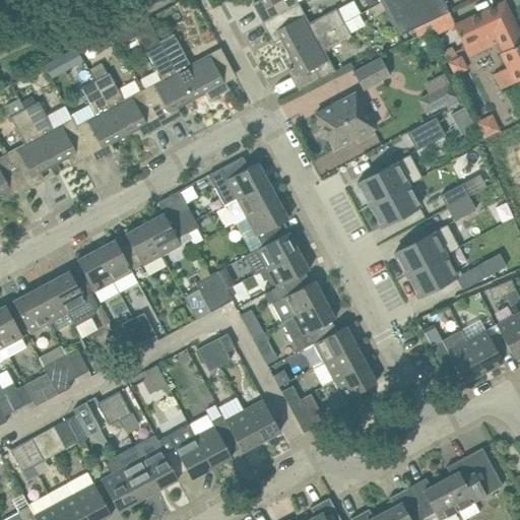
[(256,0),(253,2),(256,6),(254,7),(262,23),(299,3),(296,0),(256,0)]
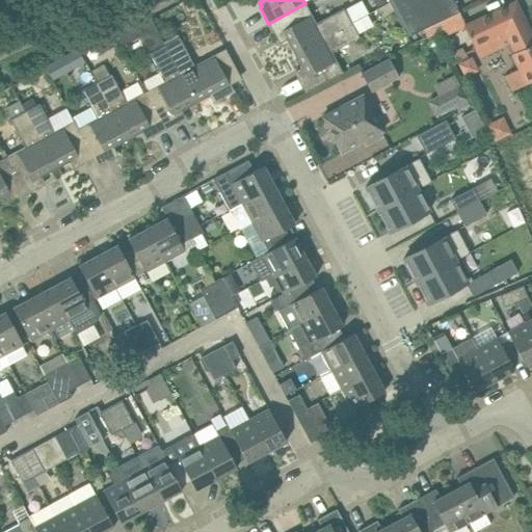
[(452,0),(387,0),(406,36),(458,11),(452,0)]
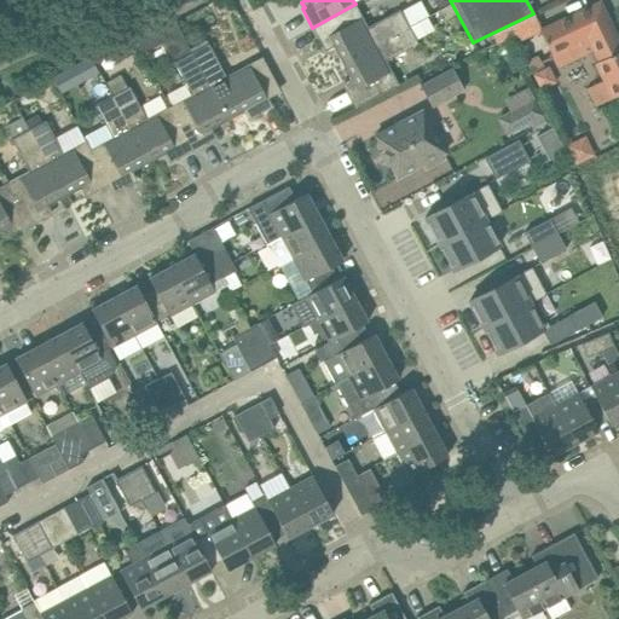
[(590,52),(603,80),(586,88),(595,105),(618,93),(618,39),(600,0),(539,30),(557,67),(590,52)]
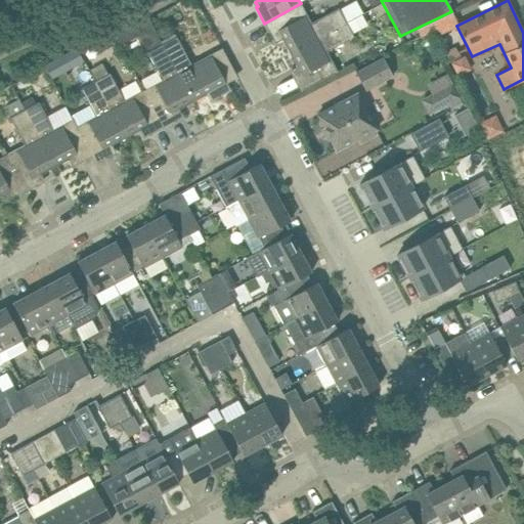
[(272,39),(274,38),(276,42),(281,39),(289,53),(346,23),(338,8),(311,23),(301,3),(264,24),(272,39)]
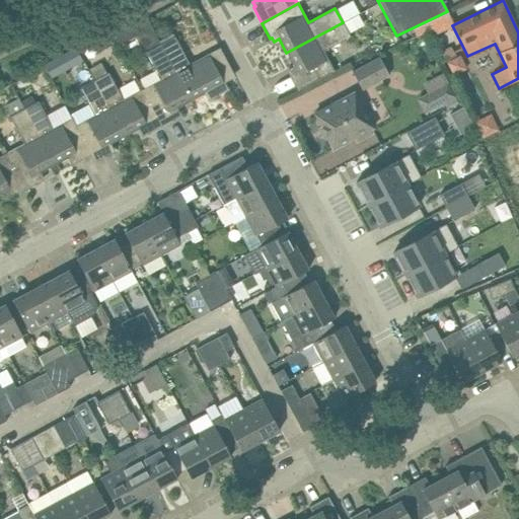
[(291,73),(289,74),(297,90),(334,70),(323,51),(351,36),(343,22),(286,53),(293,66),(288,69),(291,73)]
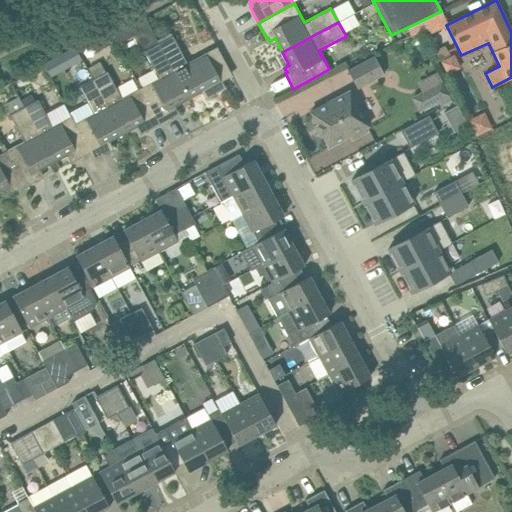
[(186,63),(172,36),(158,43),(188,99),(202,92),(205,97),(209,95),(209,97),(225,88),(211,62),(222,57),(216,47),(186,63)]
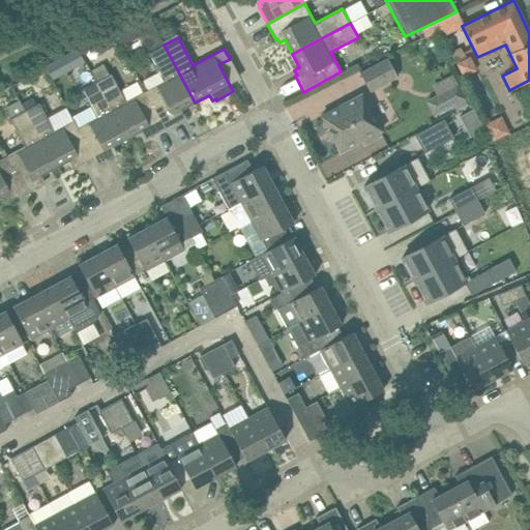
[(195,102),(164,45),(150,53),(165,80),(145,90),(166,128),(180,120),(179,118),(183,116),(180,111),(195,102)]
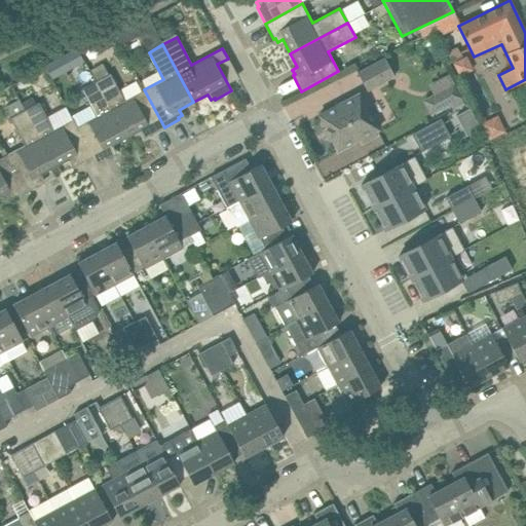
[(447,53),(459,76),(474,68),(461,45),(447,53)]
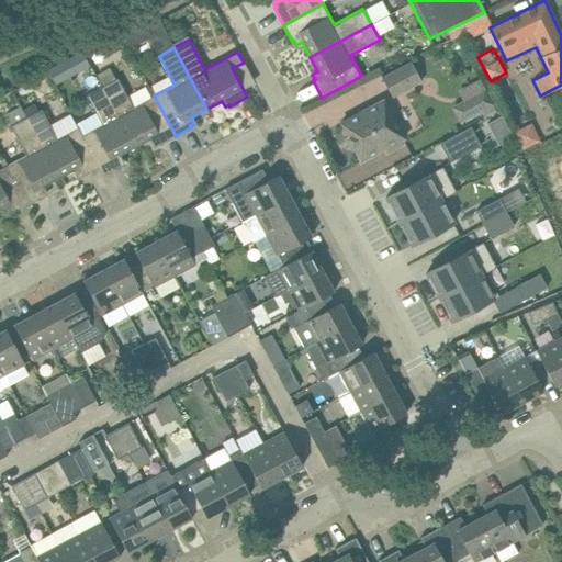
[(65,60),(47,70),(54,83),(72,74),(65,60)]
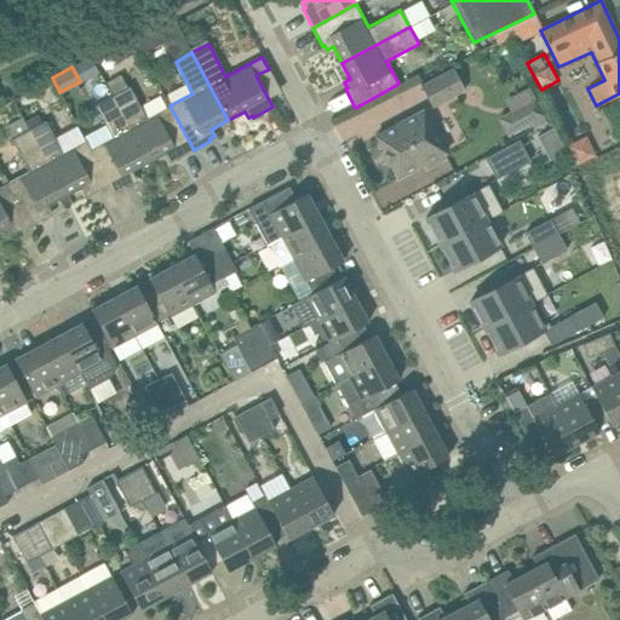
[(432,108),(464,91),(452,69),(420,86),(432,108)]
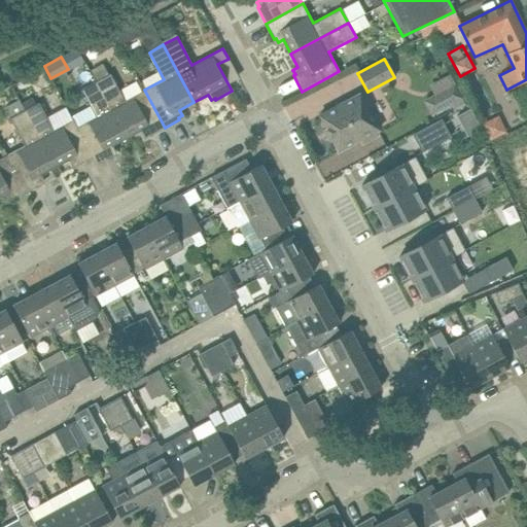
[(125,100),(110,72),(95,80),(127,138),(140,131),(143,136),(147,134),(148,136),(165,128),(144,90),(125,100)]
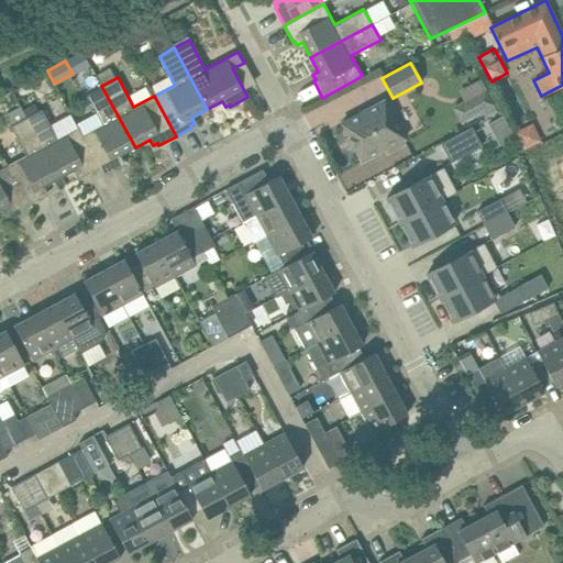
[(457,91),(463,102),(452,108),(460,124),(482,113),(484,119),(496,113),(479,80),(457,91)]
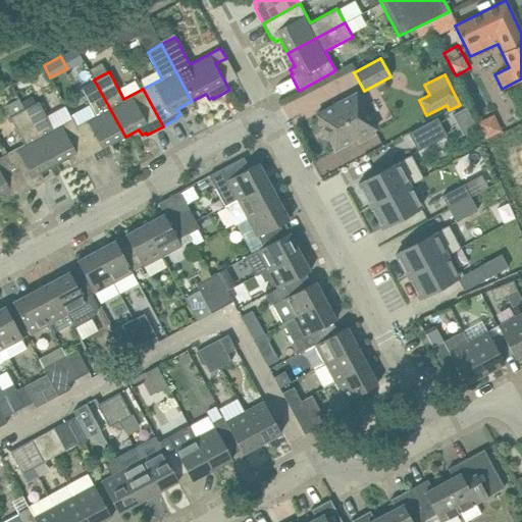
[(71,118),(91,156),(94,163),(110,154),(109,153),(113,150),(111,145),(125,137),(94,80),(81,87),(90,104),(69,115),(71,118)]
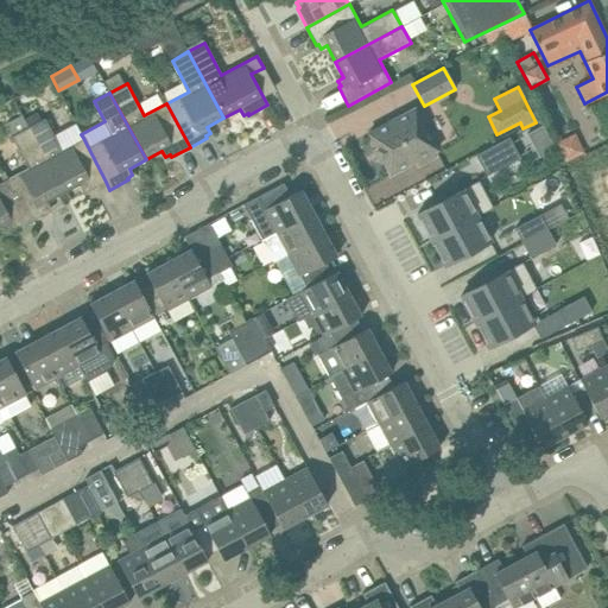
[(415,108),(368,133),(391,175),(416,160),(419,165),(435,157),(432,152),(437,150),(415,108)]
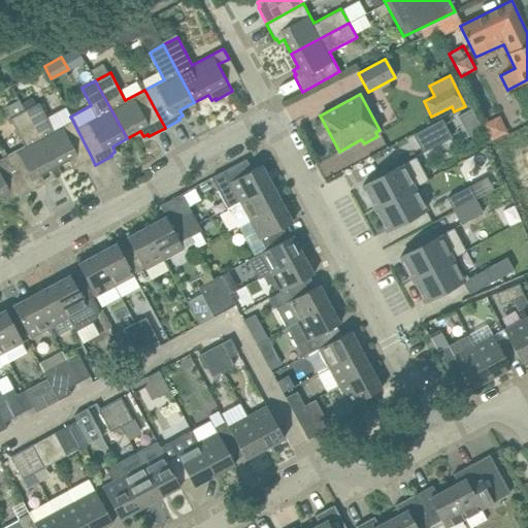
[(54,129),(39,102),(24,110),(55,168),(69,160),(72,166),(76,164),(77,165),(92,158),(72,120),(54,129)]
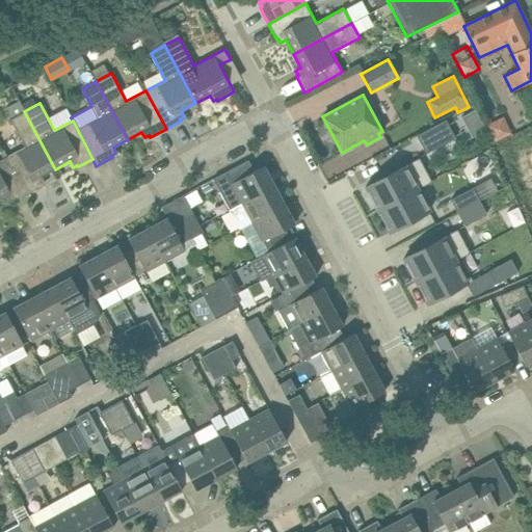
[(55,169),(24,111),(9,118),(24,147),(3,158),(25,195),(41,186),(40,185),(44,183),(41,177),(55,169)]
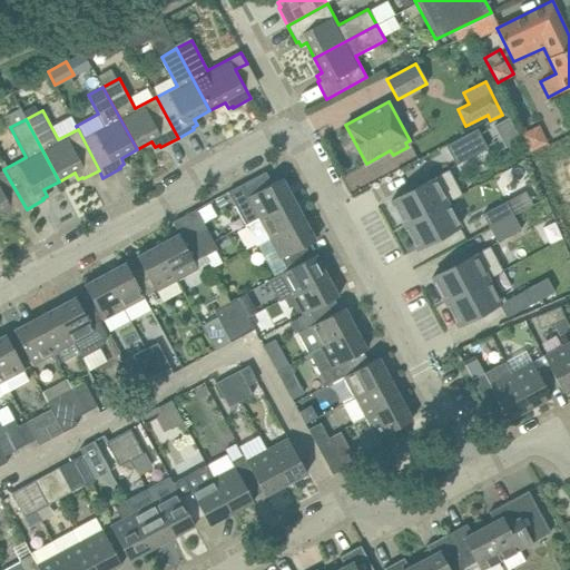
[(541,126),(522,134),(528,149),(547,143),(541,126)]
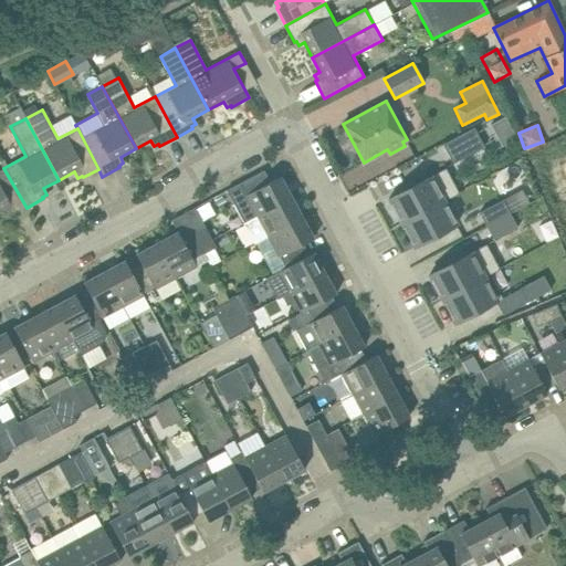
[(442,144),(453,164),(484,147),(473,127),(442,144)]
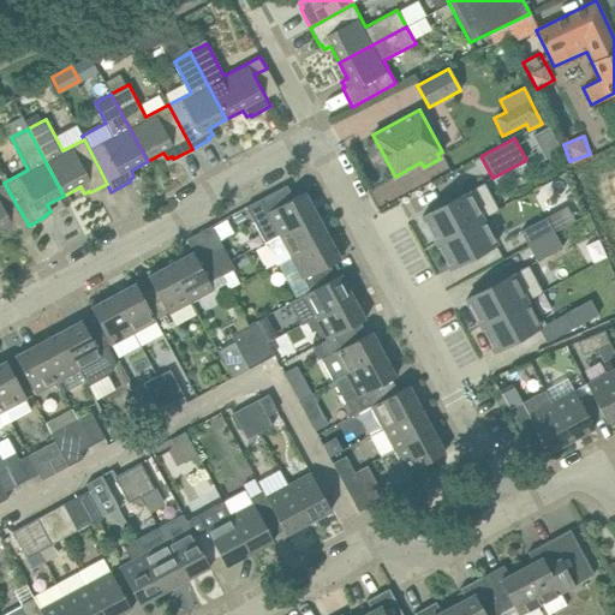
[(4,183),(0,184),(0,230),(1,228),(5,236),(10,233),(11,234),(29,226),(4,183)]
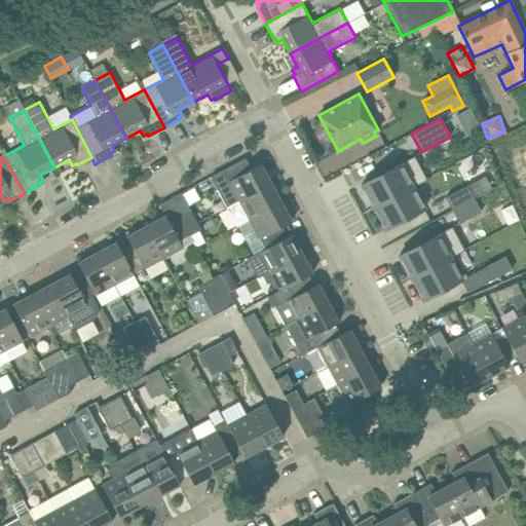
[(361,185),(373,208),(412,186),(412,187),(426,180),(414,156),(361,185)]
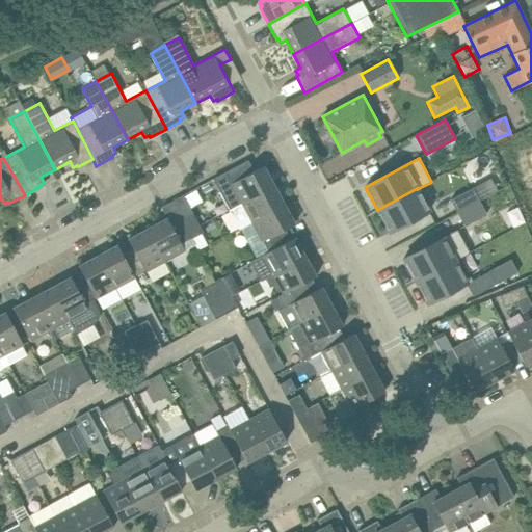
[(263,165),(254,170),(248,159),(213,178),(230,209),(273,185),(263,165)]
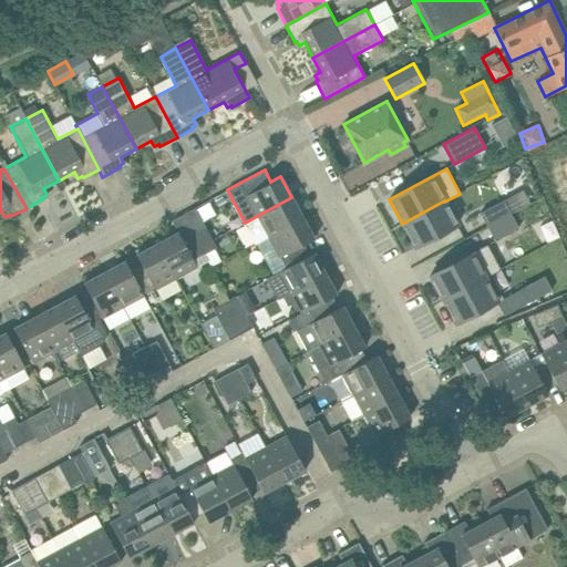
[(292,223),(302,217),(291,197),(245,223),(243,224),(254,245),(268,237),(267,236),(292,223)]
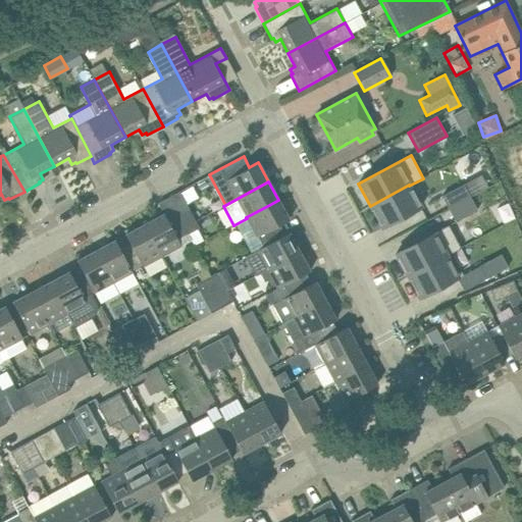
[(441,196),(449,209),(470,197),(463,184),(441,196)]
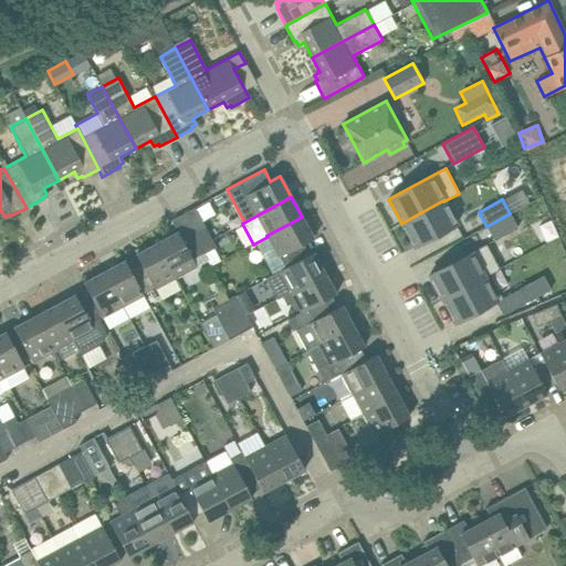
[(443,200),(401,223),(415,248),(457,224),(443,201),(443,200)]
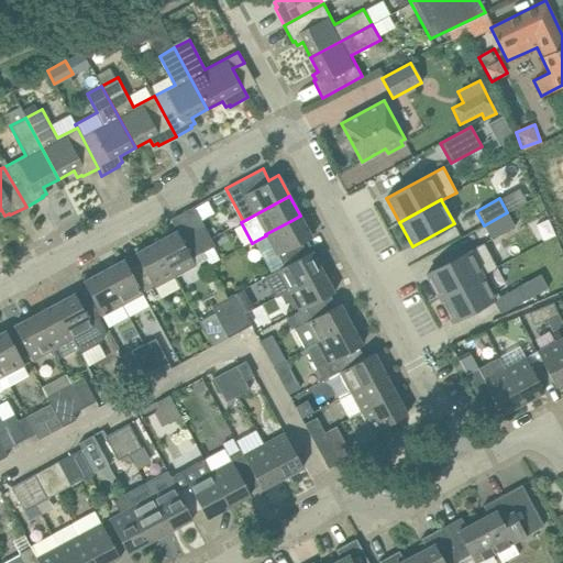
[(507,212),(484,225),(492,240),(515,227),(507,212)]
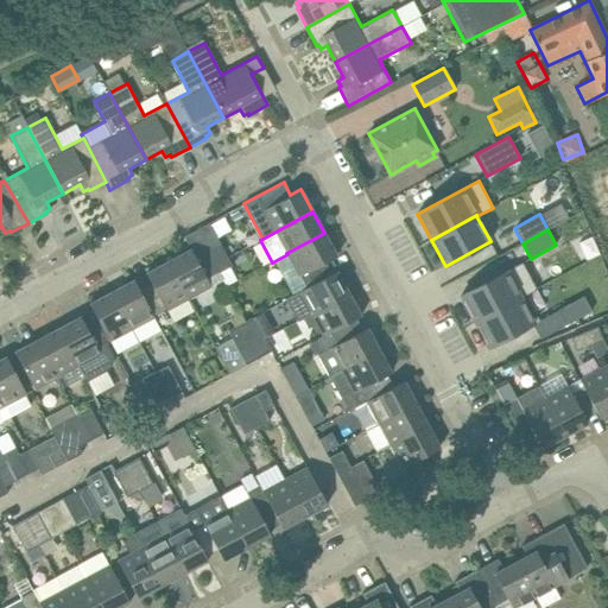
[(324,233),(314,239),(286,253),(287,254),(305,289),(333,273),(325,261),(336,255),(324,233)]
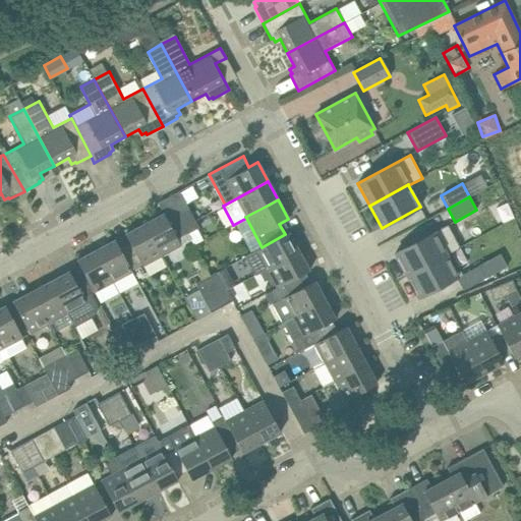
[(198,229),(196,223),(186,206),(176,212),(188,235),(198,229)]
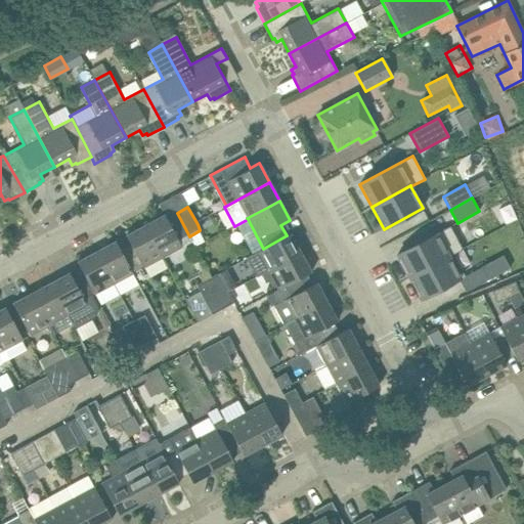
[(164,214),(144,225),(150,235),(163,258),(181,248),(192,242),(189,236),(177,213),(166,218),(164,214)]
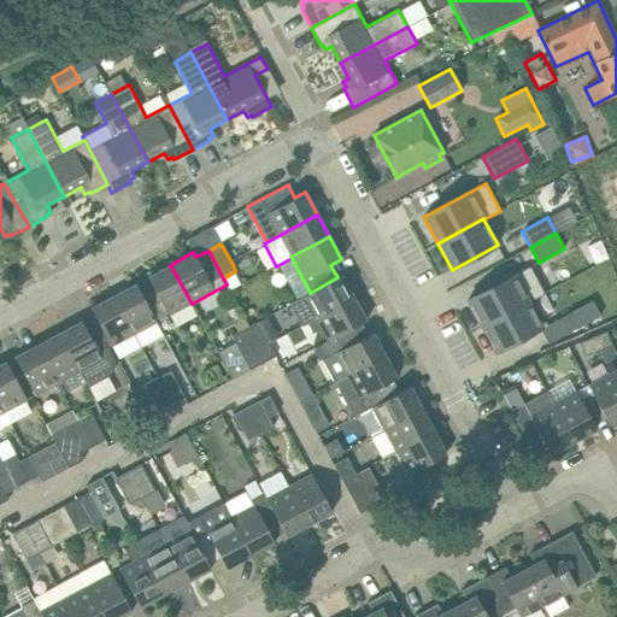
[(192,304),(170,265),(148,277),(154,288),(142,294),(156,319),(166,313),(168,316),(192,304)]
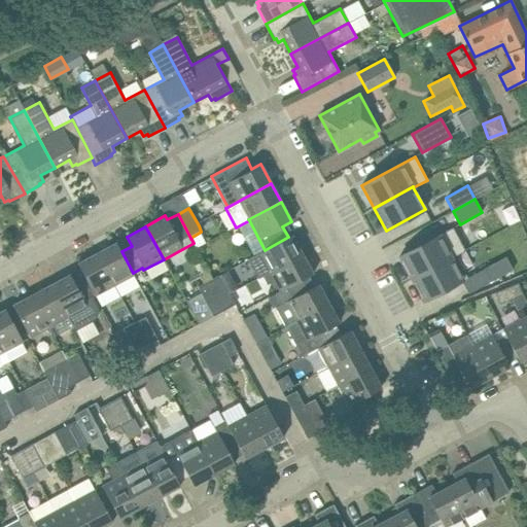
[(399,255),(412,278),(451,257),(451,258),(465,250),(453,227),(399,255)]
